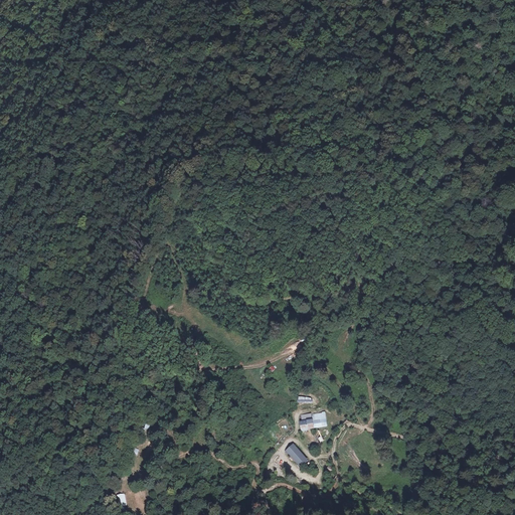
[(325,412),(312,414),(313,421),(326,419),(325,412)]
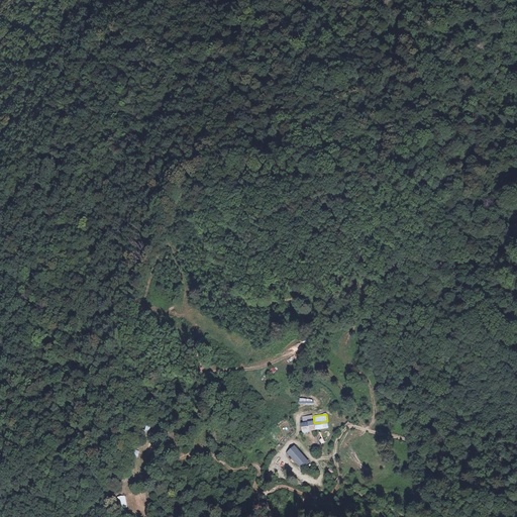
[(313,416),(302,417),(303,424),(314,423),(313,416)]
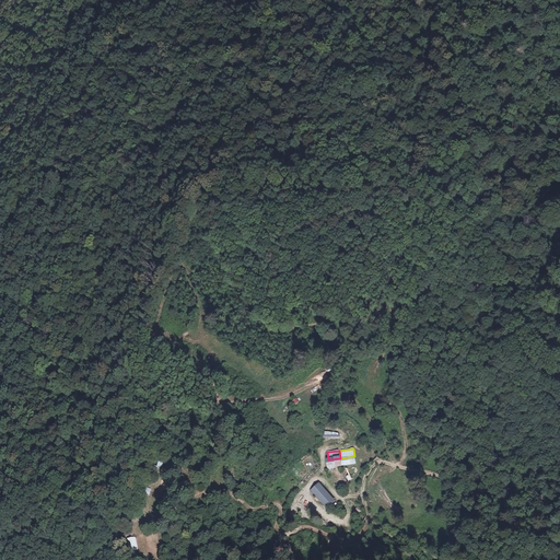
[(340,458),(341,466),(352,465),(351,457),(340,458)]
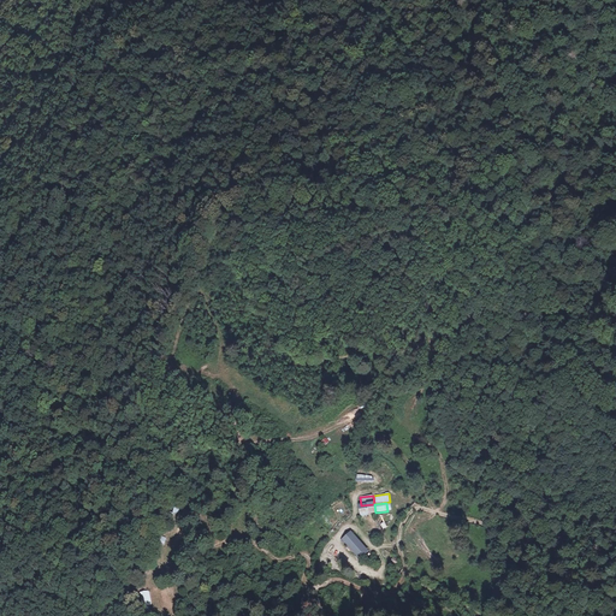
[(361,505),(359,507),(360,517),(375,515),(375,513),(374,504),(361,505)]
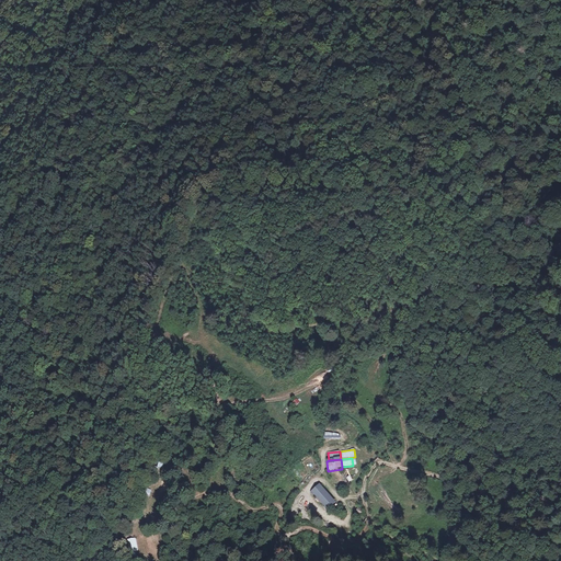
[(336,501),(320,483),(311,492),(328,510),(336,501)]
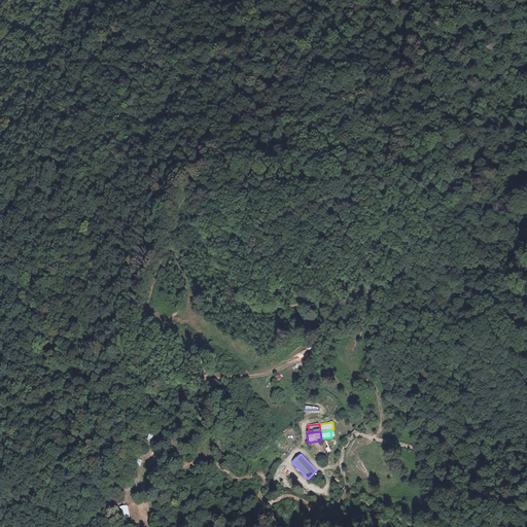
[(342,481),(336,477),(332,481),(339,485),(342,481)]
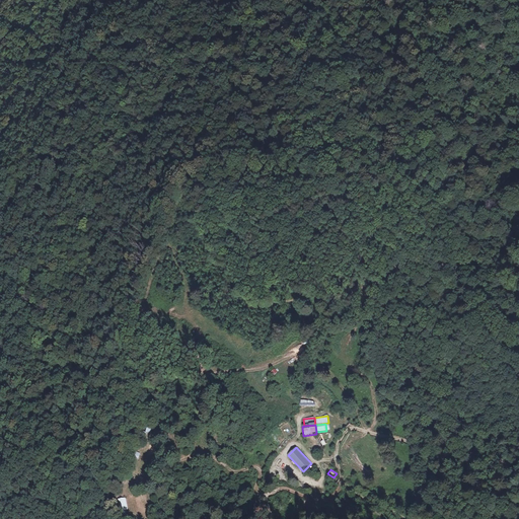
[(118,498),(120,511),(127,510),(126,497),(118,498)]
